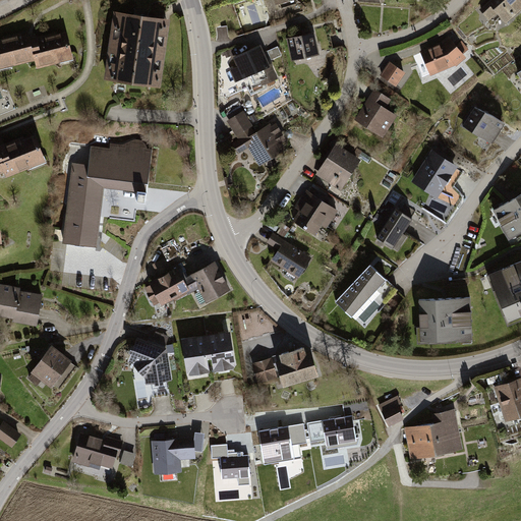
[(520,0),(489,0),(479,10),(488,20),(497,13),(506,23),(520,9),(520,0)]
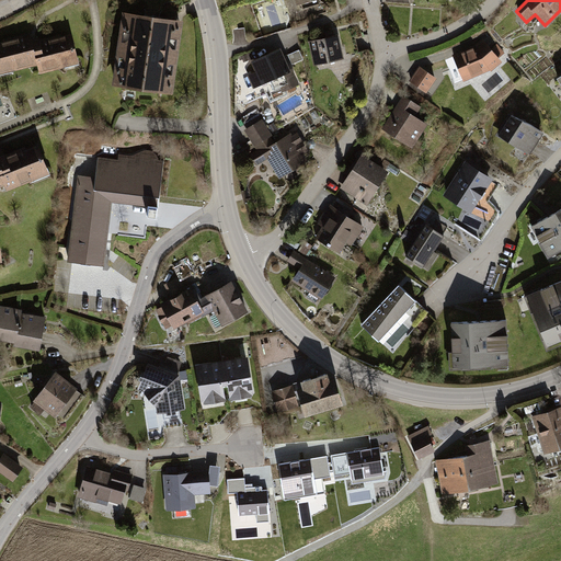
[(173,92),(183,20),(123,11),(112,83),(173,92)]
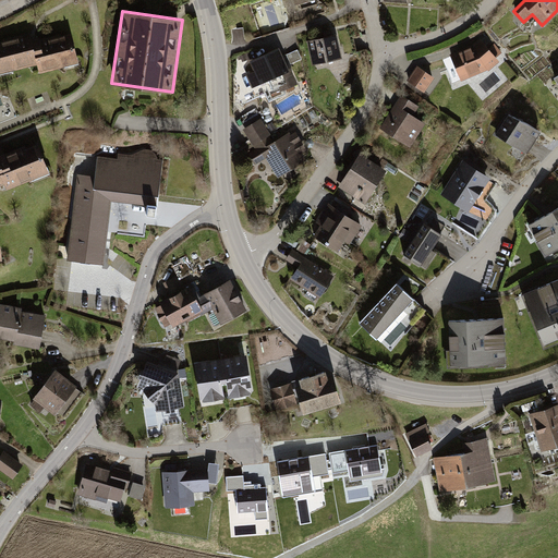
[(13,39),(0,41),(0,73),(36,65),(38,72),(76,62),(69,32),(31,40),(28,32),(12,35),(13,39)]
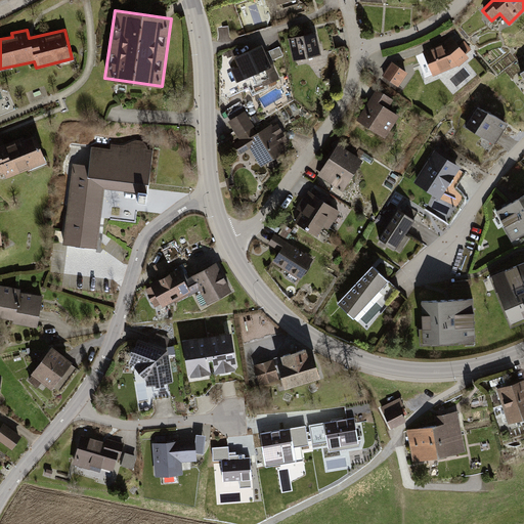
[(316,32),(288,38),(294,60),(321,54),(316,32)]
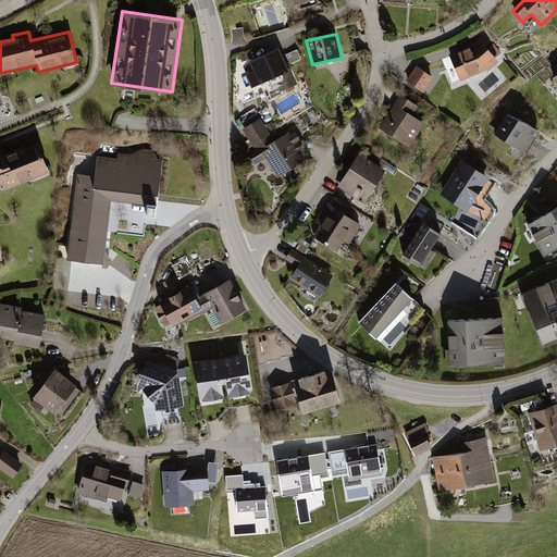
[(471,45),(448,54),(459,81),(485,70),(486,71),(498,61),(479,38),(471,45)]
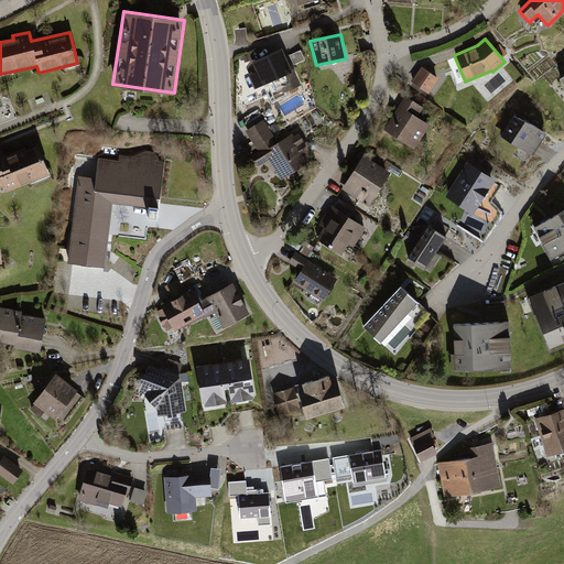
[(257,71),(248,76),(256,89),(278,78),(283,91),(301,84),(294,67),(292,67),(283,46),(252,61),(257,71)]
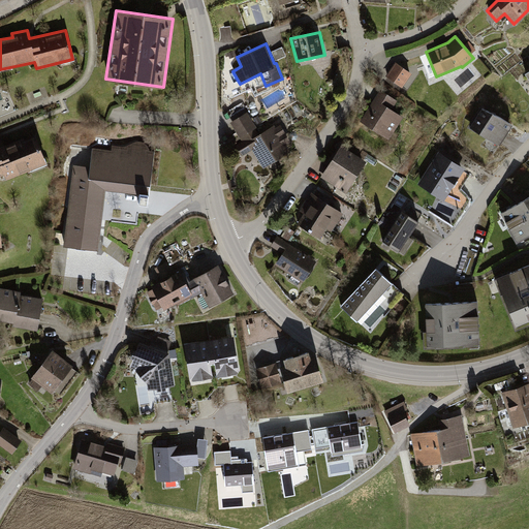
[(282,47),(271,52),(276,60),(287,56),(282,47)]
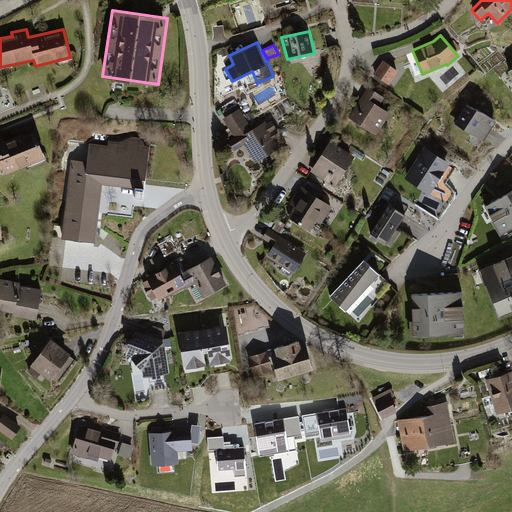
[(382,60),(373,73),(389,84),(398,71),(382,60)]
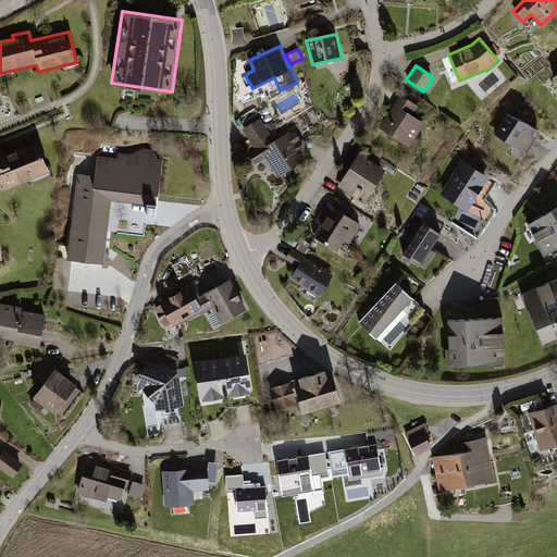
[(418,106),(399,95),(379,127),(409,148),(424,122),(411,114),(418,106)]
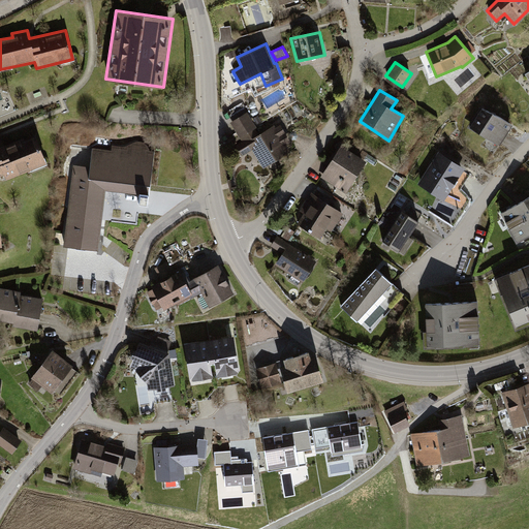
[(511,125),(481,107),(468,127),(499,146),(511,125)]
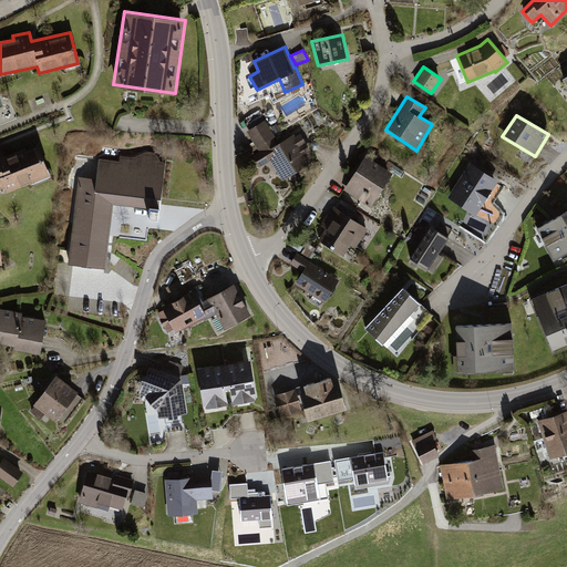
[(266,120),(247,131),(259,152),(253,155),(260,167),(270,160),(284,181),(311,162),(307,154),(312,152),(300,133),(296,135),(294,134),(279,142),(266,120)]
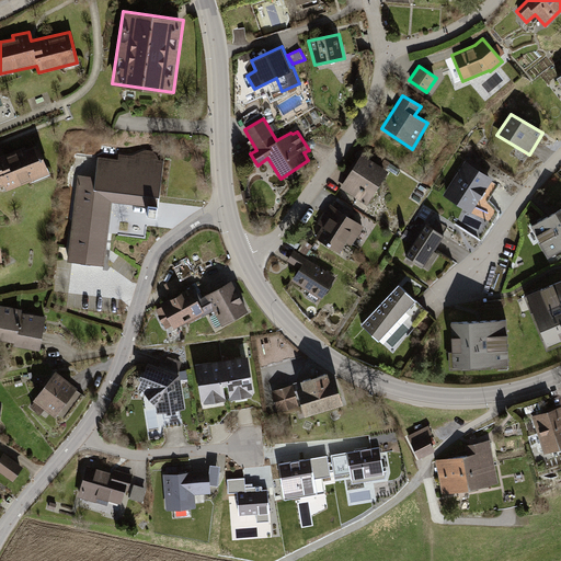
[(6,190),(50,174),(39,142),(25,148),(24,146),(0,155),(0,185),(3,184),(6,190)]
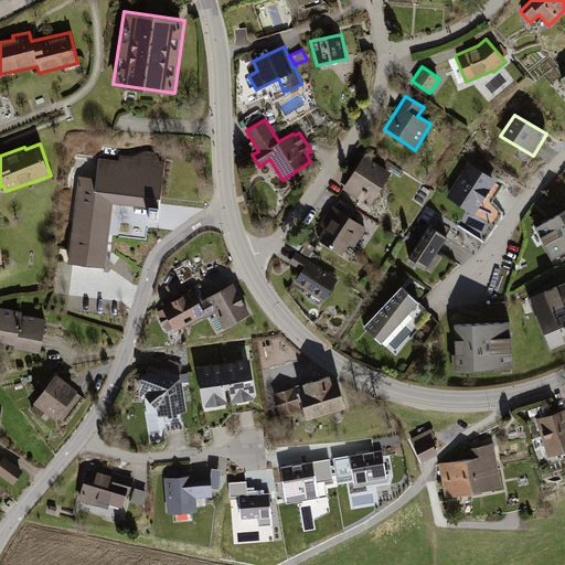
[(70,263),(105,266),(114,203),(149,208),(148,216),(158,217),(164,160),(160,160),(158,155),(153,151),(148,150),(132,156),(120,155),(119,160),(99,158),(96,178),(78,176),(70,263)]
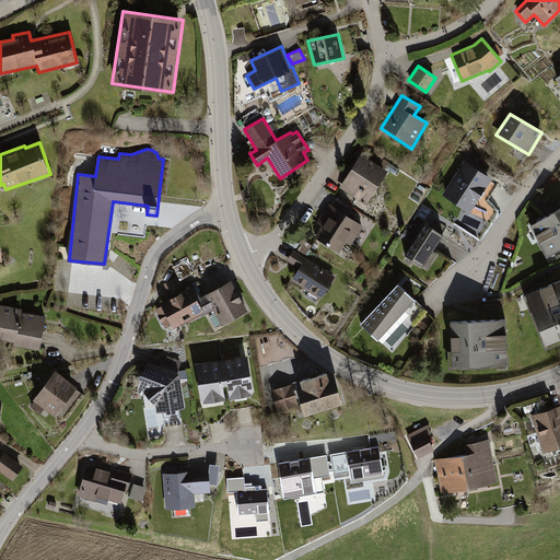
[(387,170),(360,153),(339,188),(366,205),(387,170)]
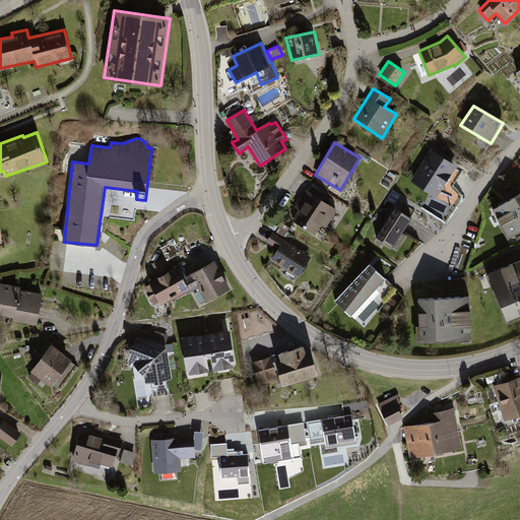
[(457,166),(431,149),(410,181),(437,198),(446,184),(451,188),(461,172),(455,169),(457,166)]
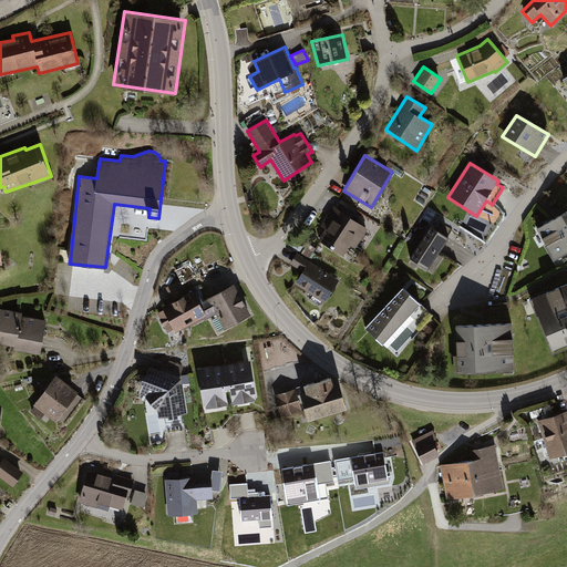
[(368,229),(333,206),(320,226),(326,229),(318,240),(343,256),(349,245),(356,248),(368,229)]
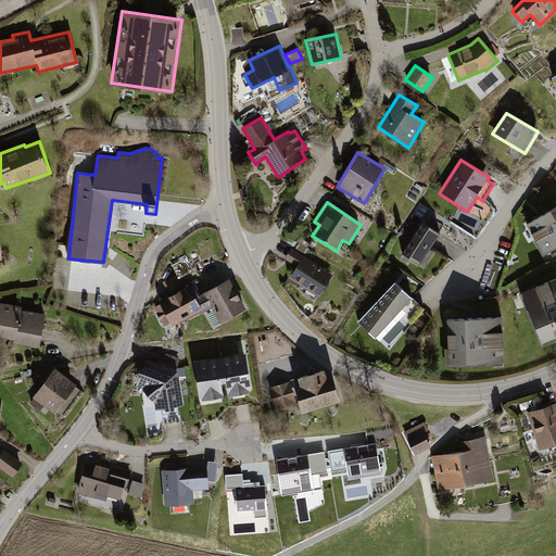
[(555,206),(525,224),(542,254),(555,247),(555,206)]
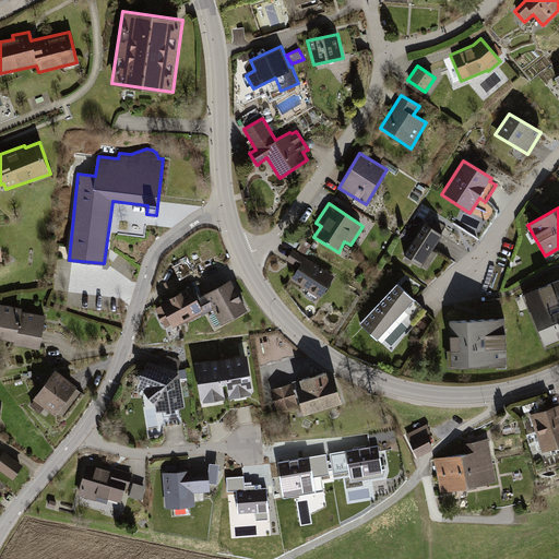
[(442,234),(424,223),(404,253),(427,271),(438,254),(432,250),(442,234)]
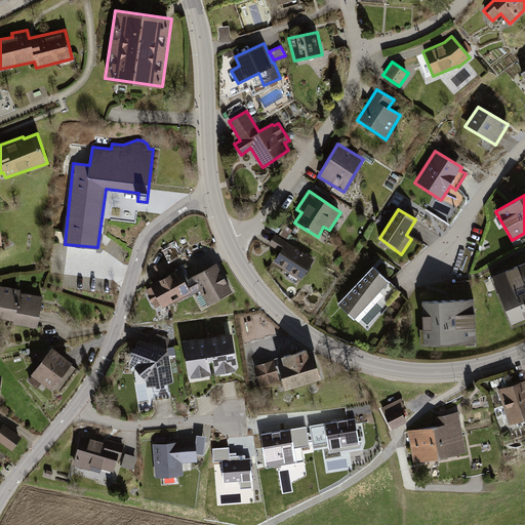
[(314,259),(275,234),(268,244),(280,251),(273,263),(299,281),(314,259)]
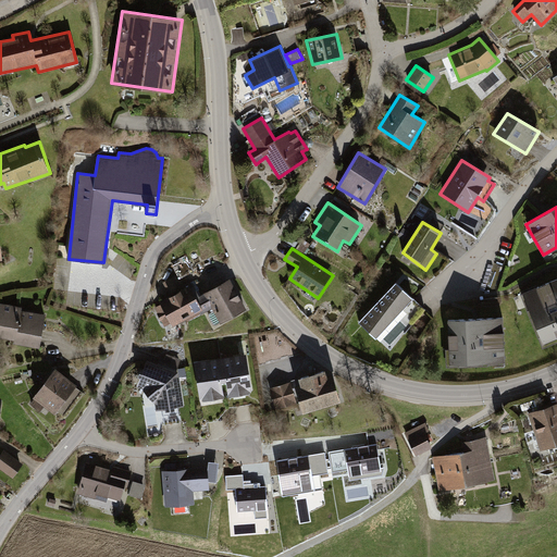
[(176,275),(163,282),(169,295),(159,300),(161,304),(153,308),(164,325),(171,323),(173,325),(186,319),(187,321),(212,307),(205,293),(199,295),(195,286),(192,287),(189,284),(185,286),(181,279),(178,279),(176,275)]
